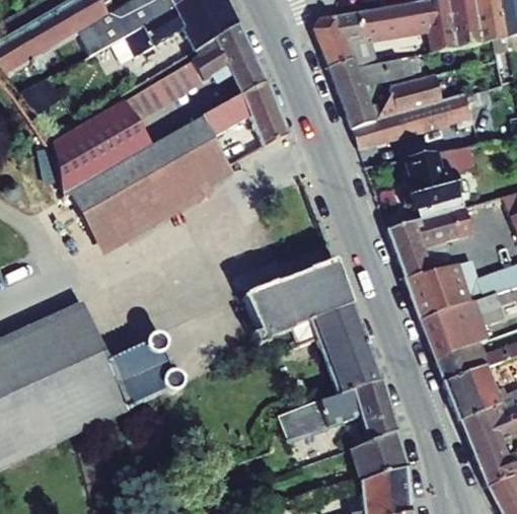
[(67,0),(0,40),(0,70),(4,74),(73,35),(84,56),(94,50),(117,39),(121,35),(114,25),(143,8),(149,19),(181,0),(67,0)]
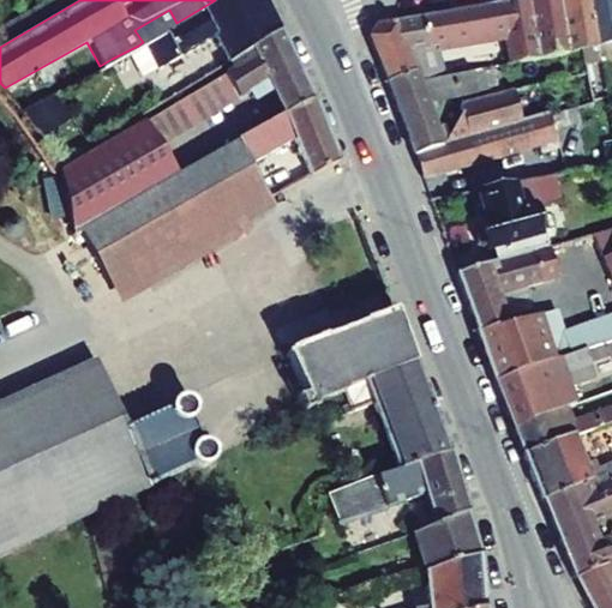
[(39,0),(0,23),(0,47),(79,0),(39,0)]
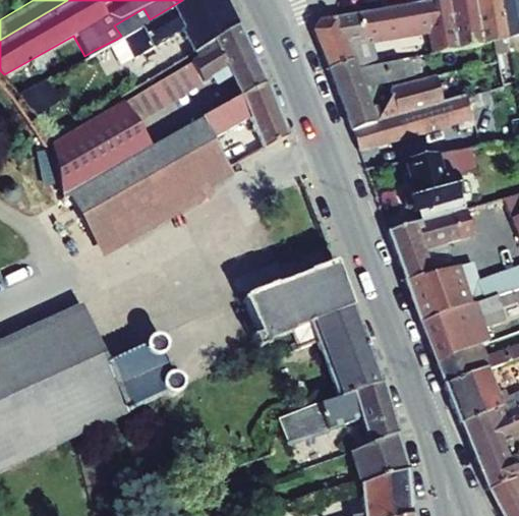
[(182,0),(150,19),(125,34),(135,54),(184,29),(195,50),(239,23),(227,0),(182,0)]
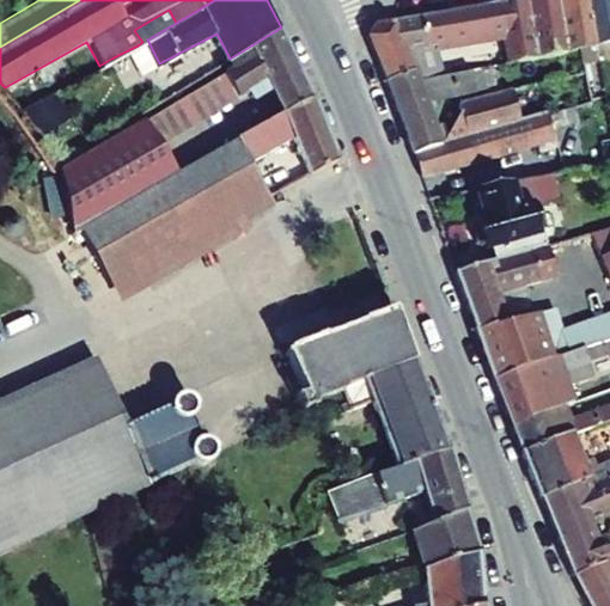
[(523,57),(510,0),(502,0),(374,23),(370,34),(388,78),(415,68),(420,80),(494,63),(523,57)]
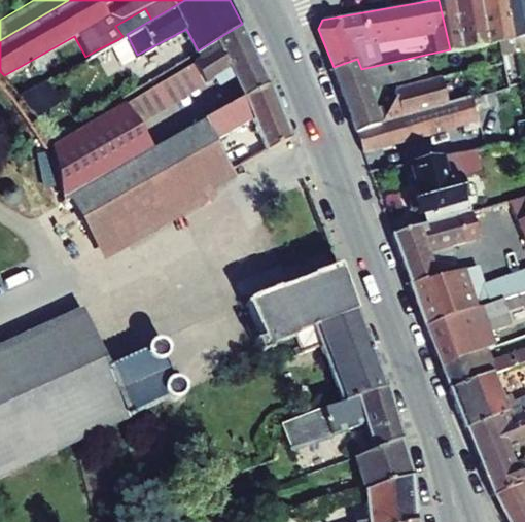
[(500,38),(492,0),(439,0),(450,49),(500,38)]
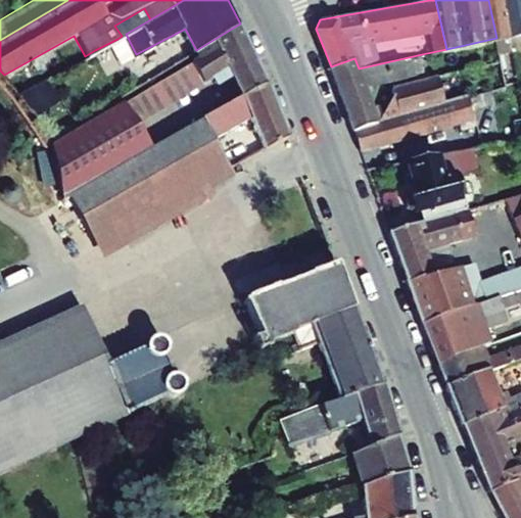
[(488,0),(496,38),(520,32),(520,0),(488,0)]
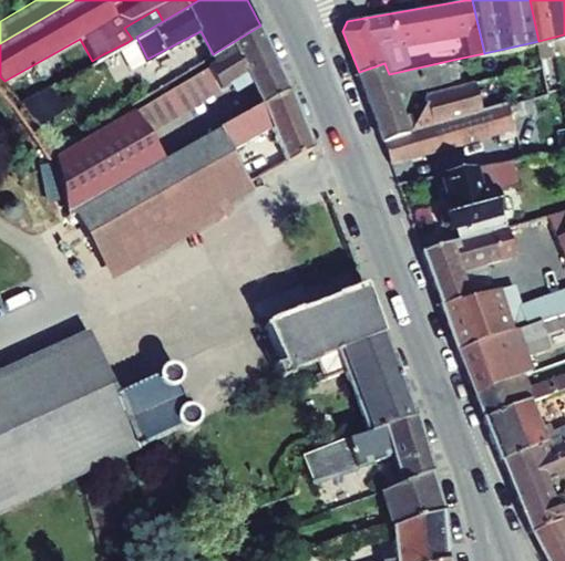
[(254,81),(264,102),(291,90),(263,32),(260,26),(213,54),(216,61),(204,69),(211,79),(216,75),(224,87),(230,82),(249,71),(254,81)]
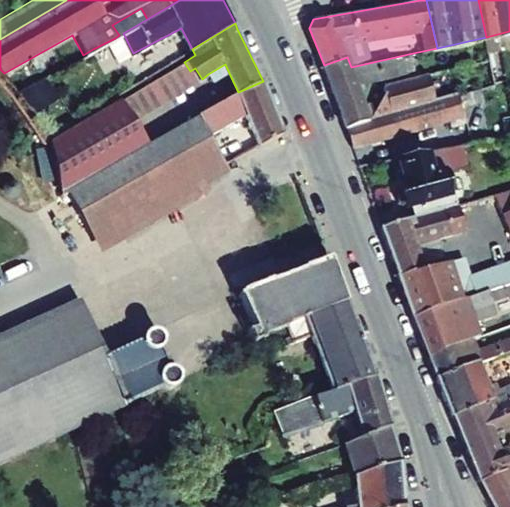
[(488,51),(509,46),(509,31),(486,37),(488,51)]
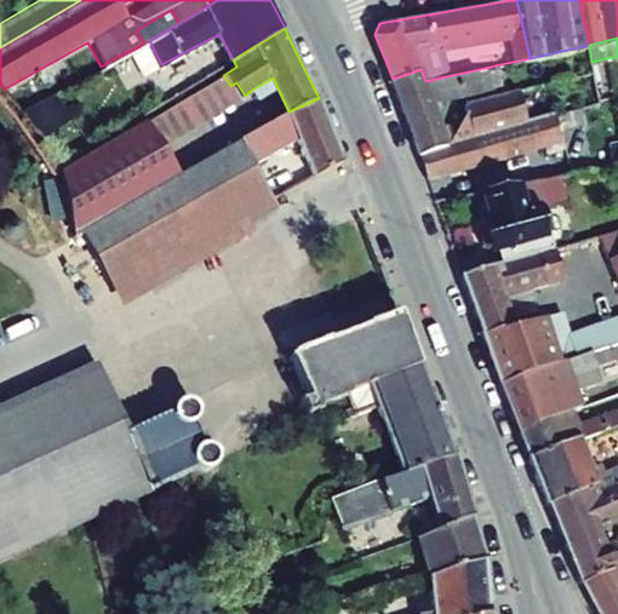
[(139,46),(113,59),(120,73),(147,58),(139,46)]
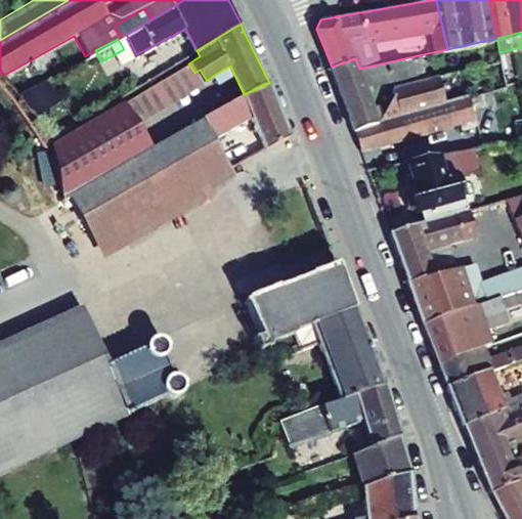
[(410,82),(428,78),(423,54),(359,69),(355,58),(332,67),(354,128),(381,119),(387,107),(385,100),(375,104),(367,85),(409,75),(410,82)]
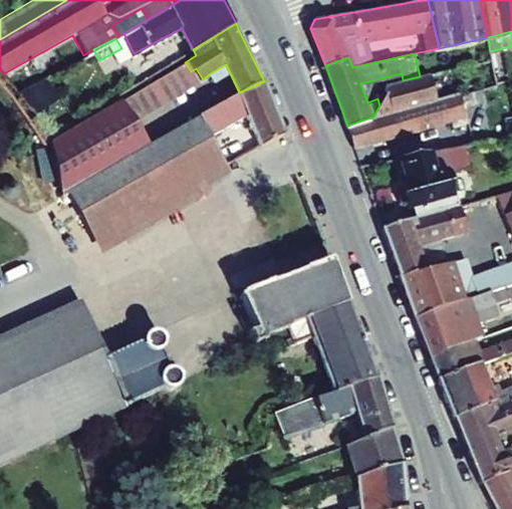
[(123,98),(137,118),(203,79),(196,68),(191,71),(185,62),(123,98)]
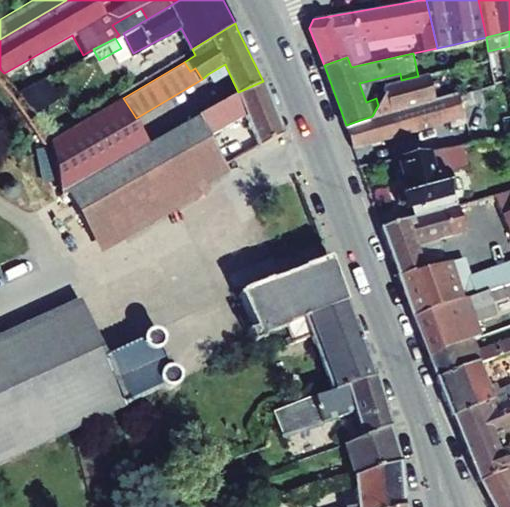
[(213,83),(229,73),(225,64),(208,74),(213,83)]
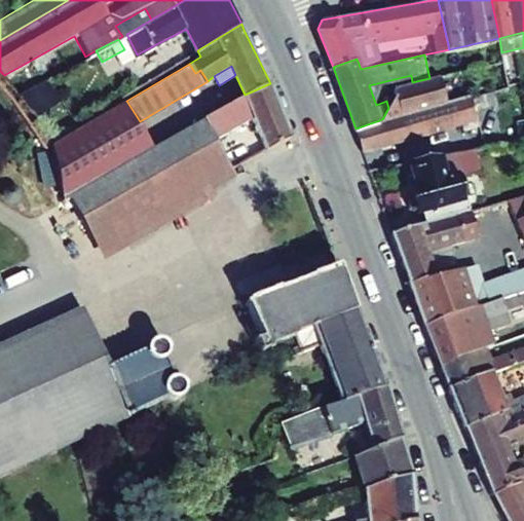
[(388,108),(382,119),(356,128),(363,148),(388,143),(477,117),(474,107),(471,96),(448,102),(442,75),(429,78),(412,82),(397,86),(398,91),(388,108)]
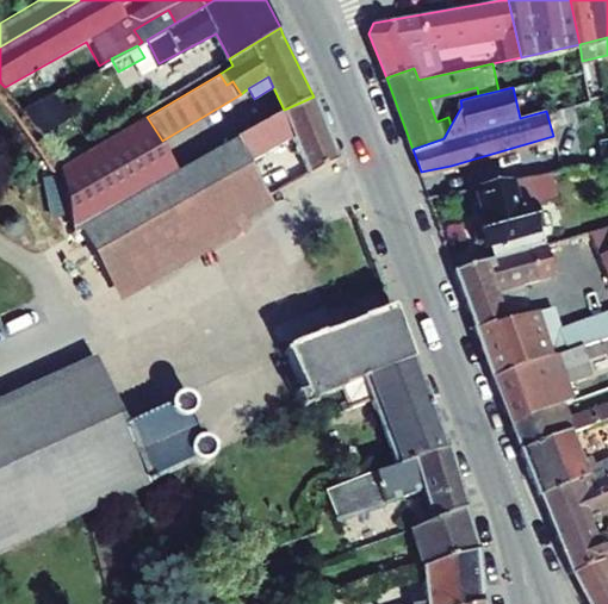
[(74,113),(55,89),(24,107),(43,134),(74,113)]
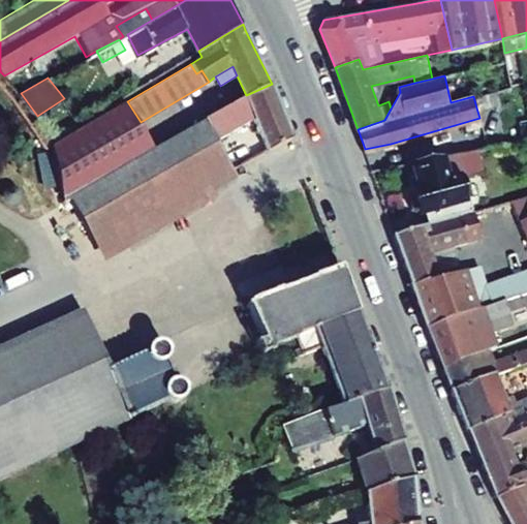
[(217,140),(256,118),(269,150),(292,137),(272,84),(246,95),(206,119),(217,140)]
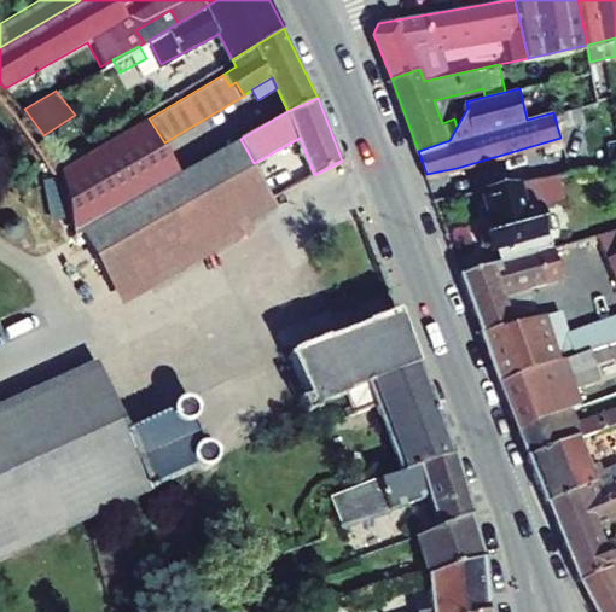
[(586,116),(583,110),(581,110),(580,105),(553,112),(557,126),(586,116)]
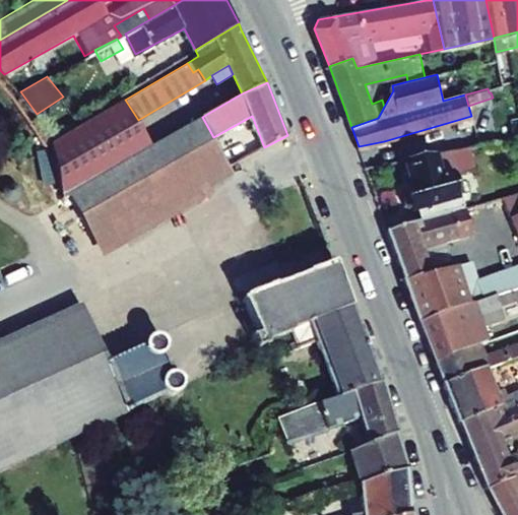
[(68,191),(152,144),(138,120),(125,100),(52,143),(63,195),(68,191)]
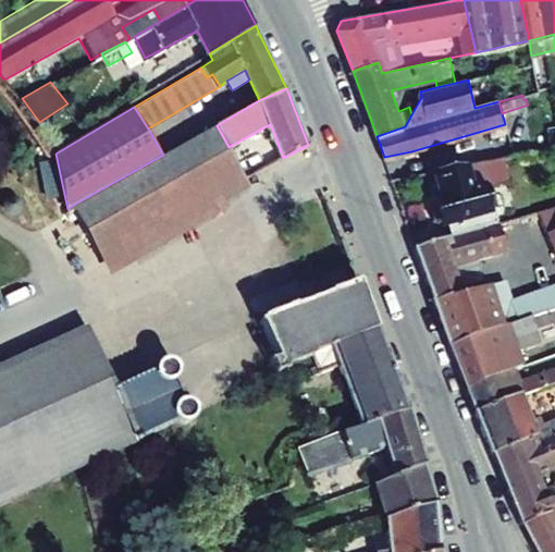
[(163,155),(73,205),(101,256),(226,186),(221,176),(239,167),(229,147),(217,125),(163,155)]
